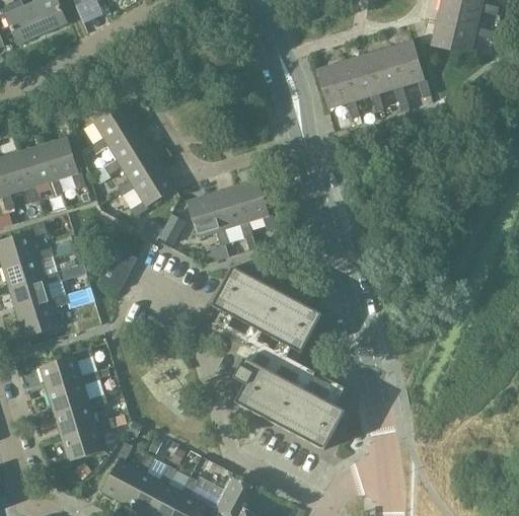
[(4,0),(5,2),(0,3),(0,15),(5,14),(16,42),(65,20),(56,0),(36,0),(22,6),(20,0),(4,0)]
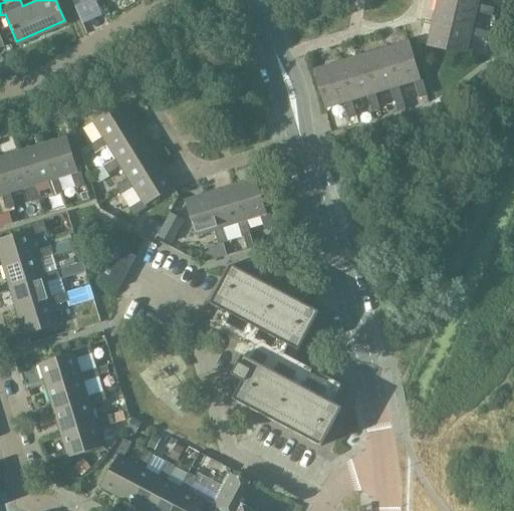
[(477,5),(456,0),(437,0),(433,19),(471,28),(472,24),(475,9),(492,13),(494,5),(477,1),(477,5)]
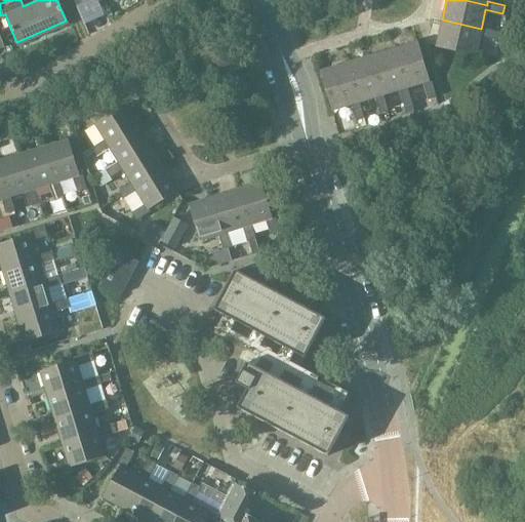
[(482,25),(481,29),(442,19),(436,45),(475,54),(480,34),(496,38),(498,29),(482,25)]
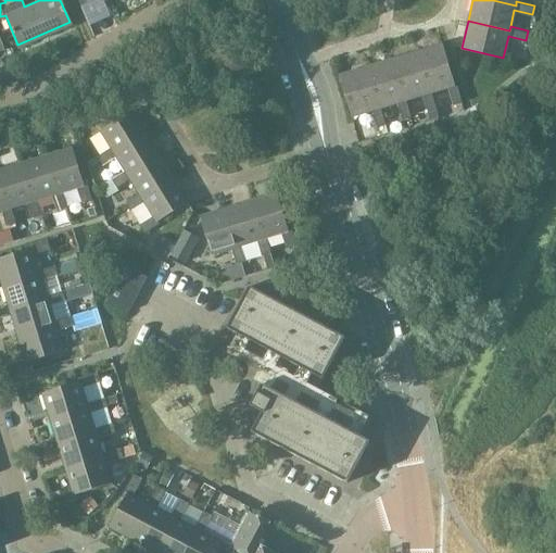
[(428,92),(433,91),(450,87),(455,104),(462,102),(456,84),(454,84),(442,44),(416,51),(428,92)]
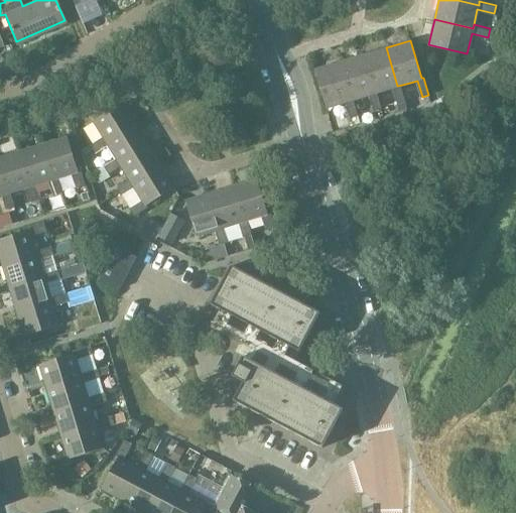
[(406,101),(402,85),(397,86),(386,47),(362,54),(374,94),(378,92),(393,88),(398,104),(406,101)]
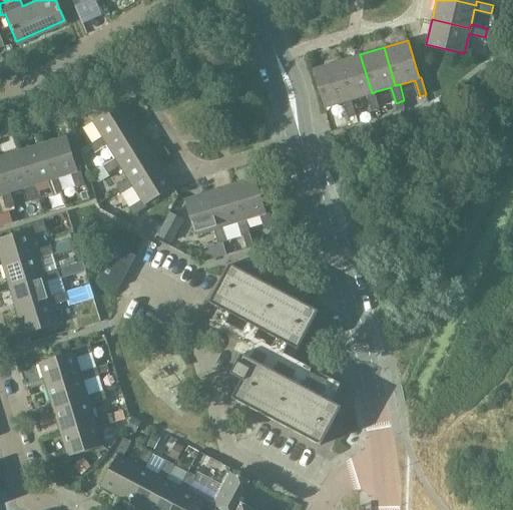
[(360,54),(337,61),(348,100),(351,99),(367,94),(371,110),(380,108),(376,91),(372,93),(360,54)]
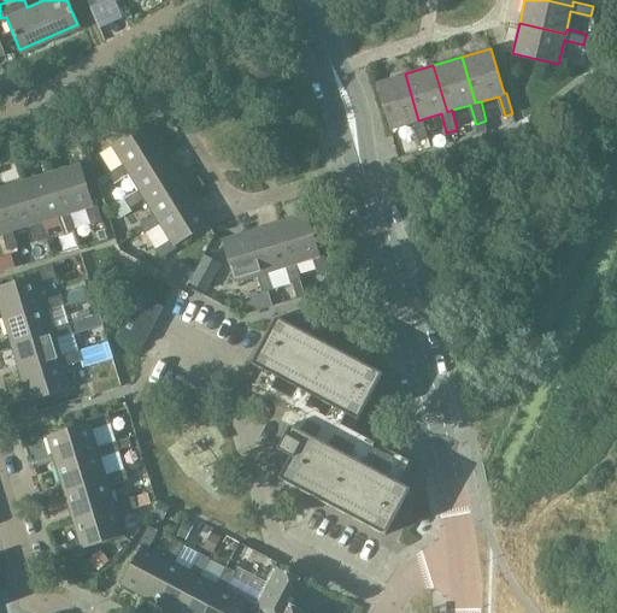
[(422,119),(418,121),(405,74),(376,83),(389,129),(413,122),(419,141),(428,139),(422,119)]
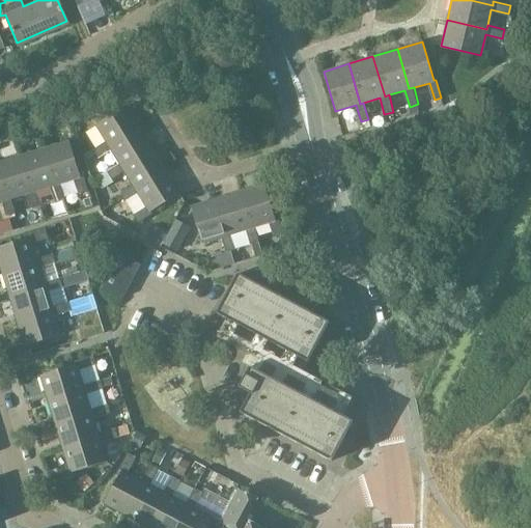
[(98,157),(111,149),(109,145),(141,126),(128,104),(95,123),(106,141),(92,149),(98,157)]
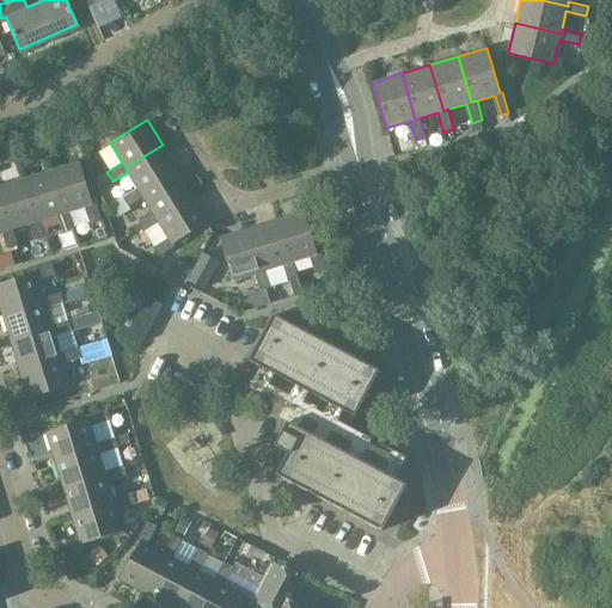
[(144,196),(141,192),(178,170),(163,145),(126,167),(128,172),(138,188),(122,196),(123,198),(126,202),(128,206),(144,196)]
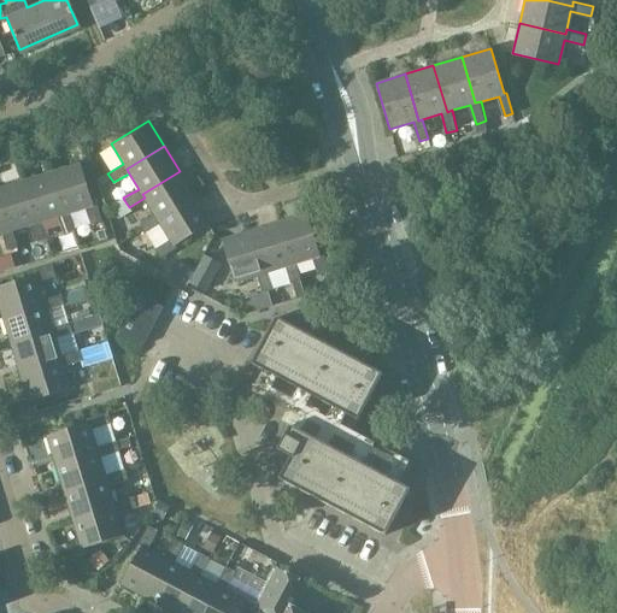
[(80,163),(51,171),(64,213),(69,212),(86,207),(92,224),(101,220),(97,202),(93,204),(80,163)]
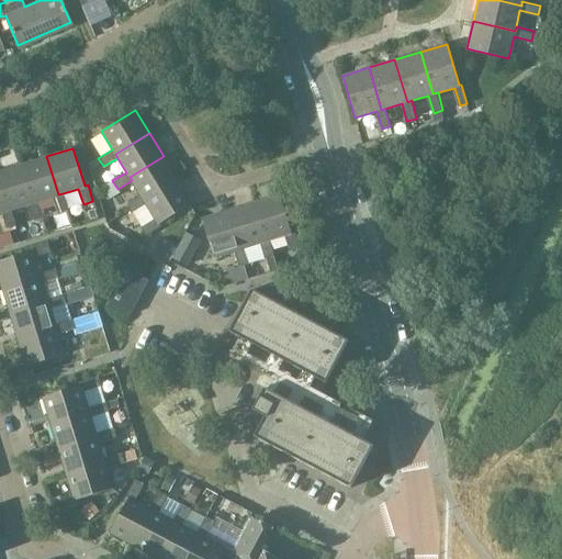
[(63,193),(58,194),(46,156),(21,164),(33,202),(36,201),(53,197),(57,212),(67,209),(63,193)]
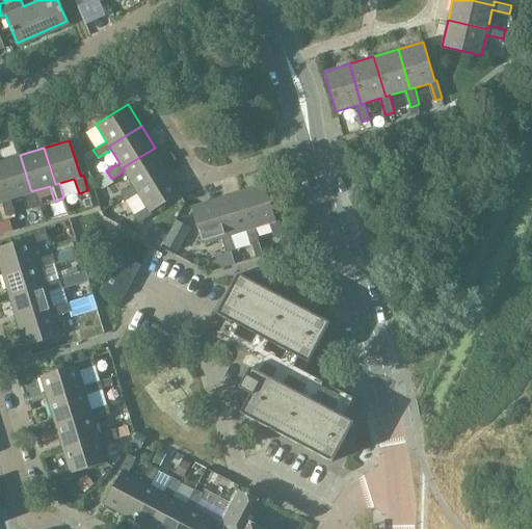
[(168,169),(155,148),(123,167),(125,170),(133,184),(120,192),(125,201),(138,192),(136,189),(168,169)]
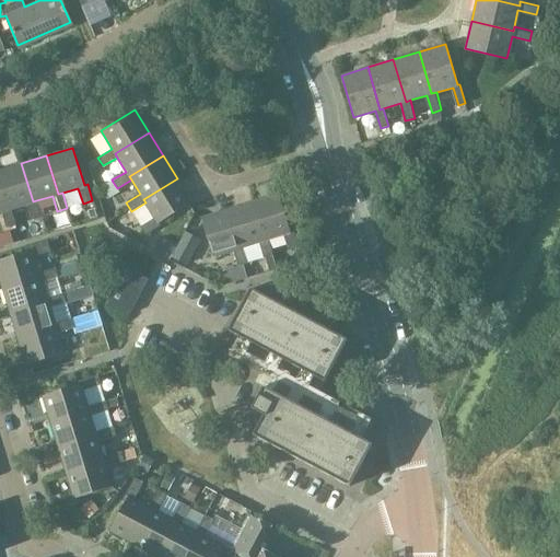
[(42,217),(36,200),(33,201),(21,163),(0,170),(0,186),(7,210),(11,209),(26,204),(32,219),(42,217)]
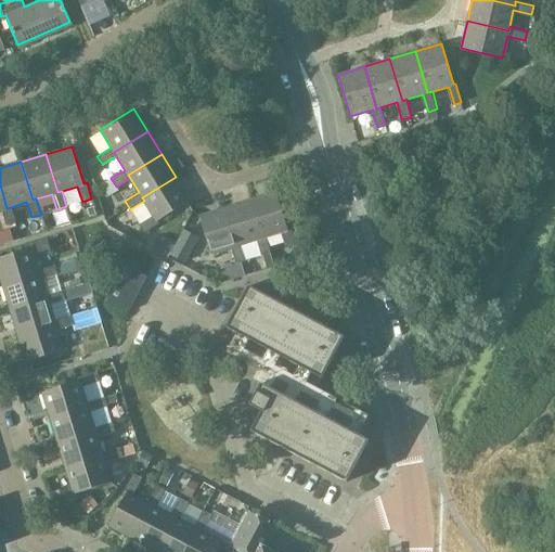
[(144,232),(158,222),(157,220),(190,200),(176,177),(142,197),(144,201),(153,215),(139,223),(144,232)]
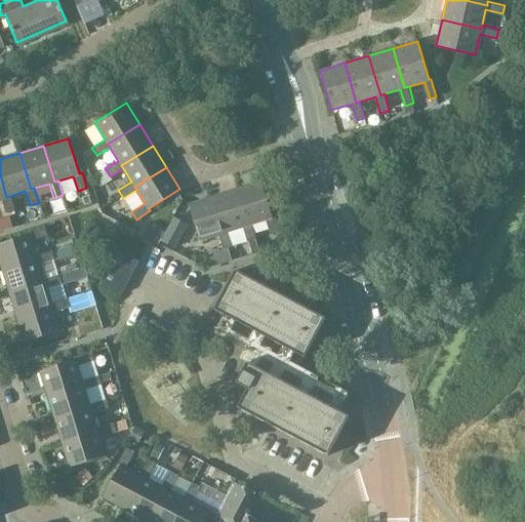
[(106,170),(97,175),(102,182),(110,176),(108,173),(106,170)]
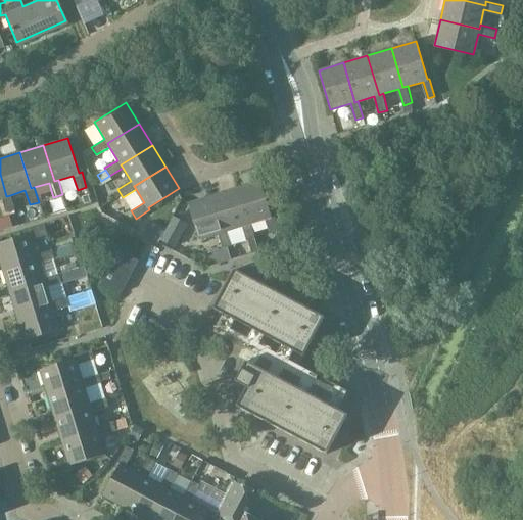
[(0,197),(1,197),(2,198),(6,211),(14,209),(10,195),(6,196),(0,174),(0,197)]
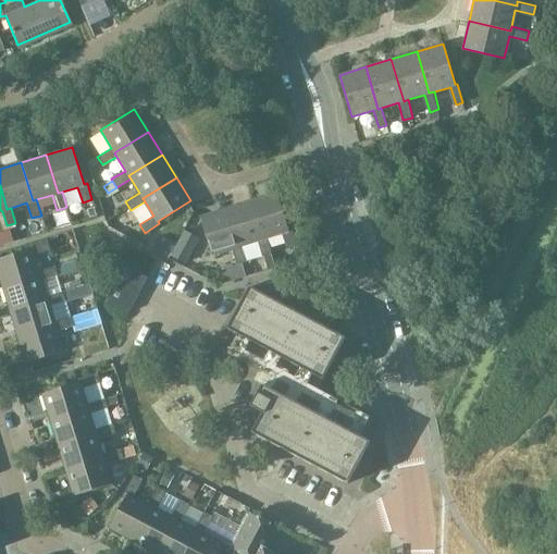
[(277,193),(251,200),(263,238),(267,237),(282,233),(287,248),(297,245),(292,229),(288,230),(277,193)]
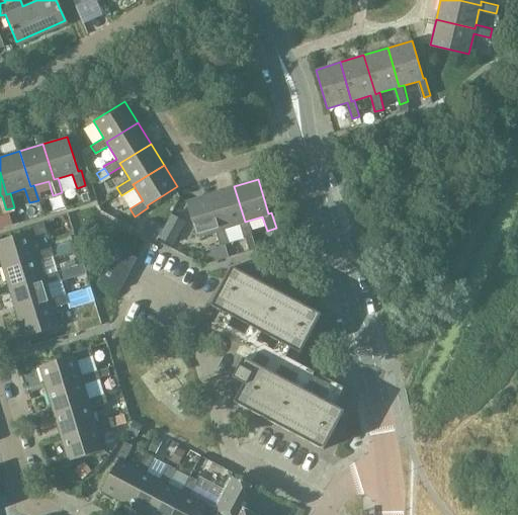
[(234,186),(210,193),(221,229),(225,228),(228,241),(244,236),(249,235),(252,234),(248,221),(245,222),(234,186)]
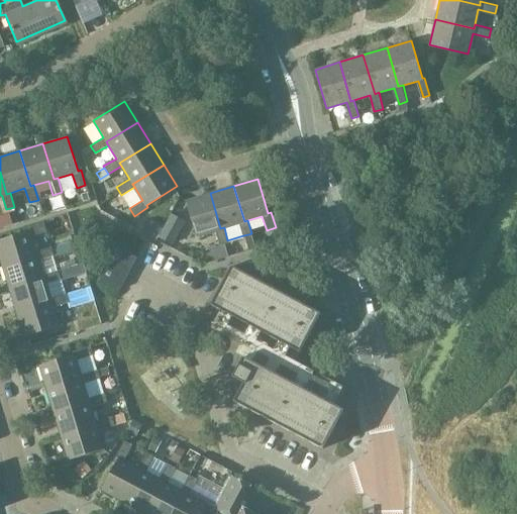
[(210,193),(186,200),(196,235),(215,229),(219,242),(224,241),(227,240),(224,227),(220,228),(210,193)]
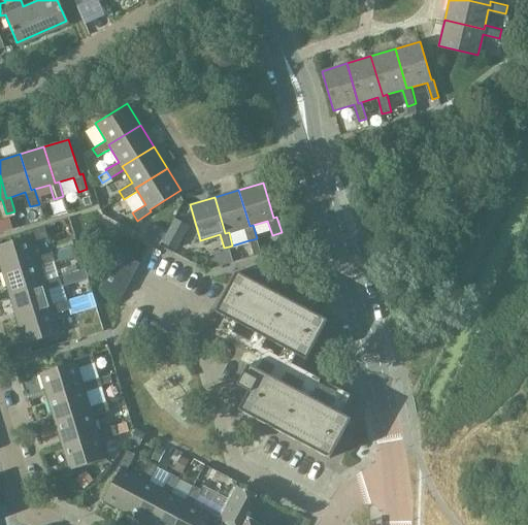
[(8,216),(0,219),(4,230),(11,228),(8,216)]
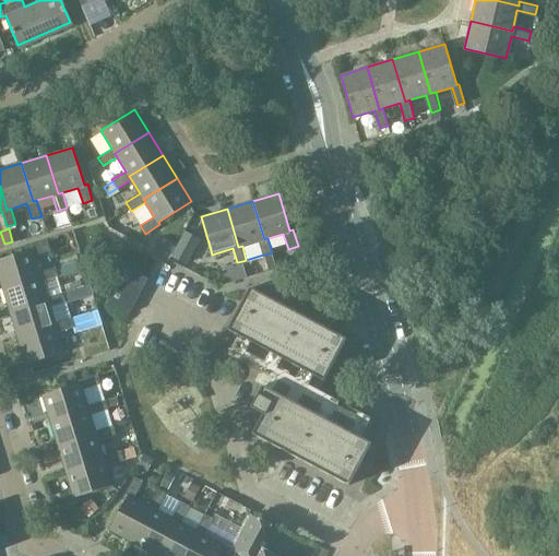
[(182,231),(170,253),(186,261),(198,238),(182,231)]
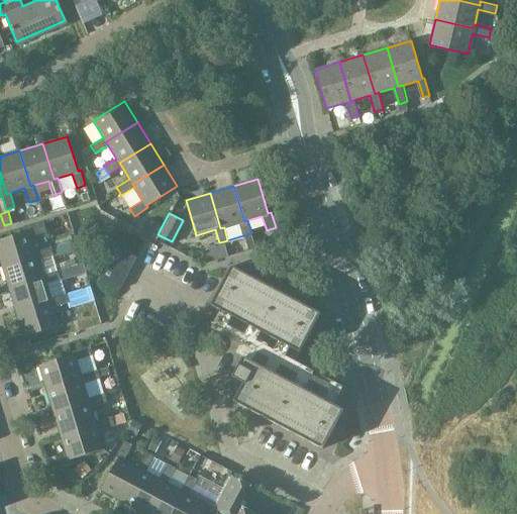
[(0,238),(0,258),(2,265),(37,253),(36,250),(31,235),(46,231),(43,222),(28,227),(29,229),(0,238)]
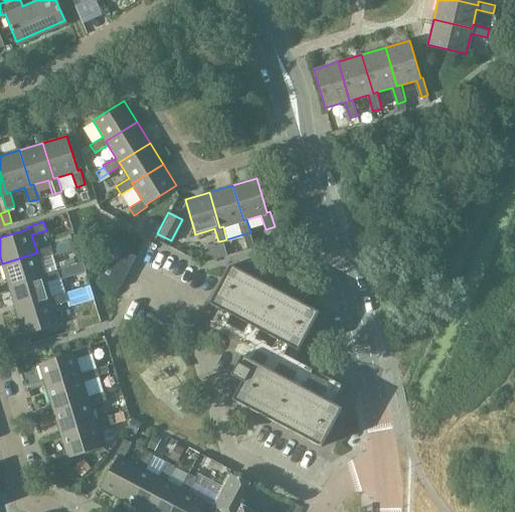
[(155,221),(150,233),(154,235),(160,223),(155,221)]
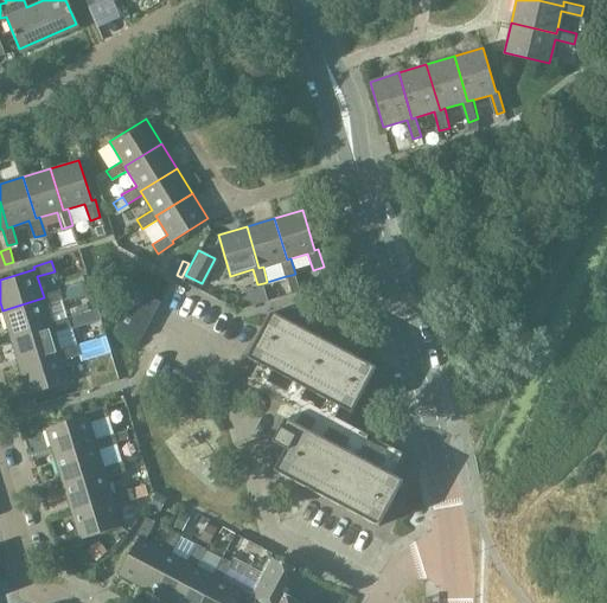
[(292,275),(286,276),(291,290),(299,288),(295,274),(292,275)]
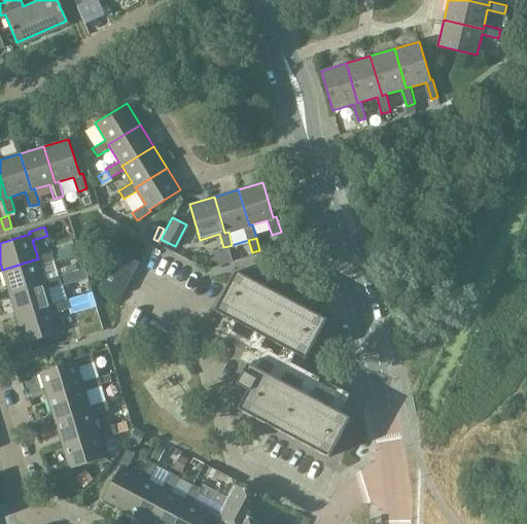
[(72,244),(51,250),(53,254),(55,259),(74,253),(72,244)]
